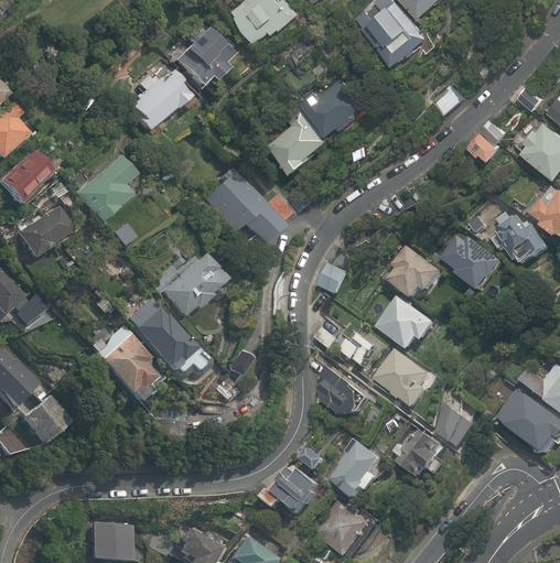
[(237,0),(228,9),(260,44),(271,34),(275,39),(301,14),(287,0),(237,0)]
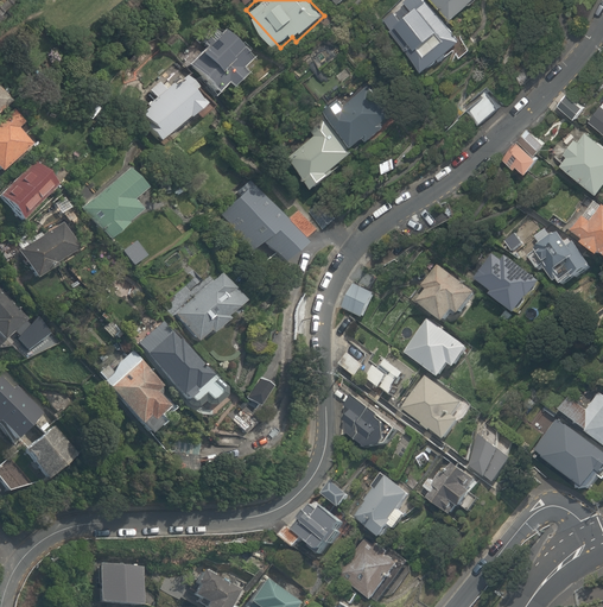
[(473,55),(423,0),(405,0),(402,4),(412,13),(401,23),(389,11),(380,19),(430,75),(454,54),(462,63),(473,55)]
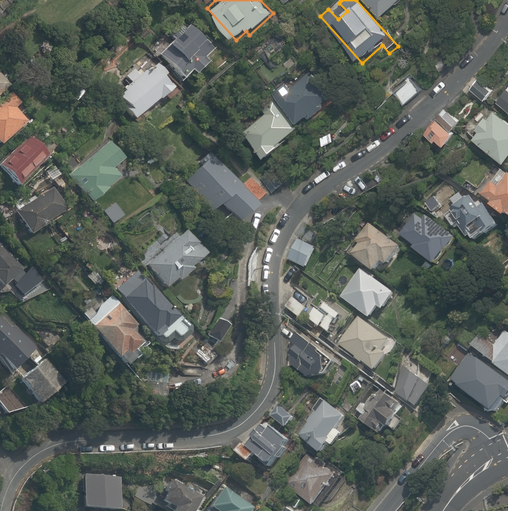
[(366,0),(380,16),(399,0),(366,0)]
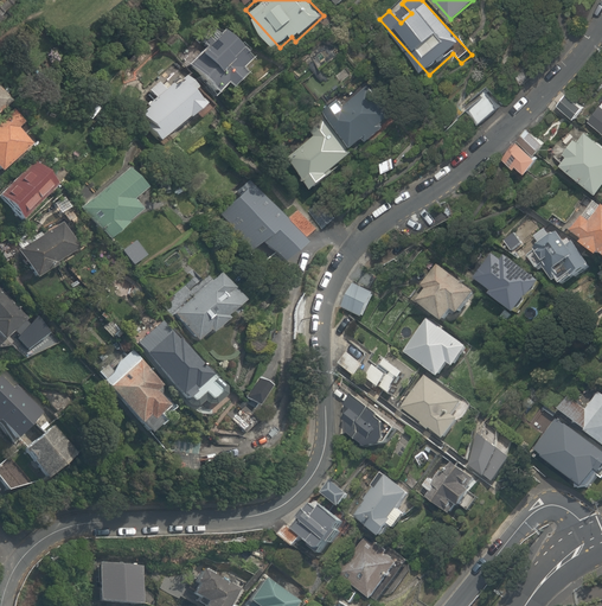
[(217,31),(185,67),(218,96),(226,87),(234,93),(245,80),(237,72),(249,59),(217,31)]
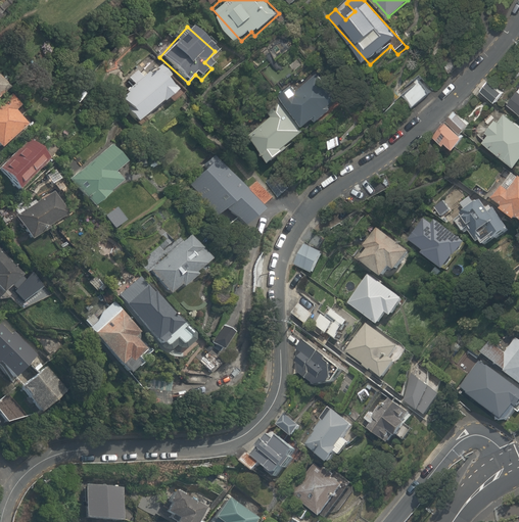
[(179,95),(167,81),(171,78),(154,60),(139,74),(134,67),(124,77),(130,84),(123,90),(126,94),(120,99),(126,106),(122,109),(137,127),(162,104),(164,107),(179,95)]
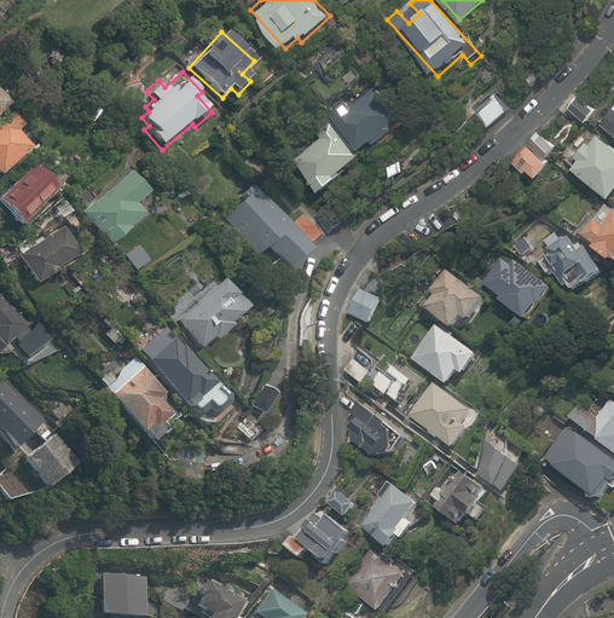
[(340,94),(325,109),(363,150),(371,143),(375,145),(392,131),(388,127),(398,119),(384,104),(388,102),(371,82),(348,104),(340,94)]
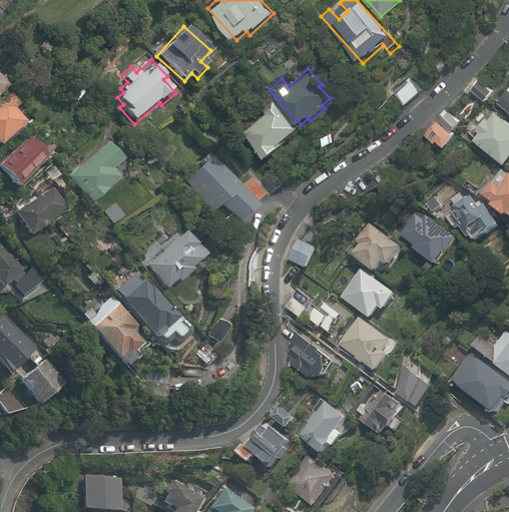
[(507,88),(497,103),(508,111),(508,74),(507,73),(500,83),(507,88)]
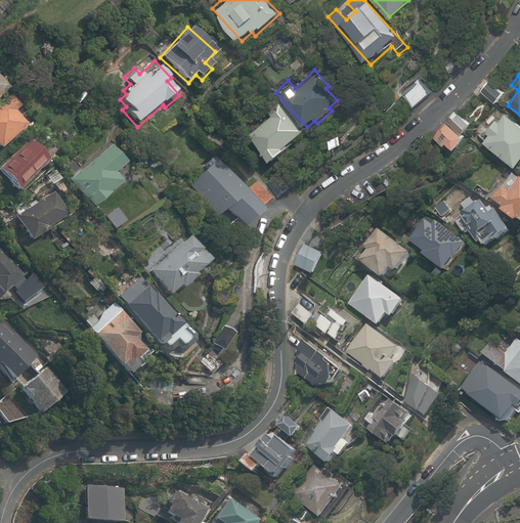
[(428,90),(416,76),(397,91),(409,105),(428,90)]
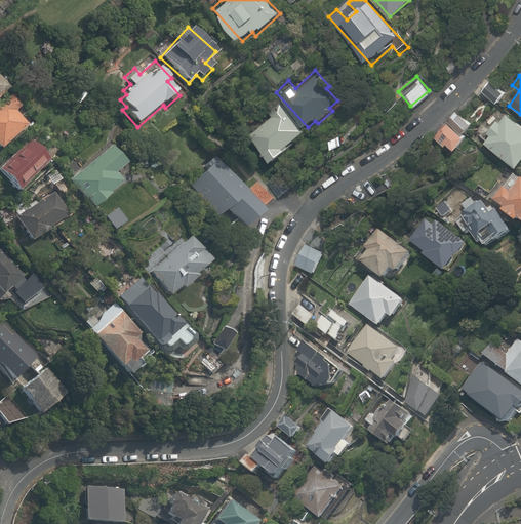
[(0,96),(9,88),(0,78),(0,96)]
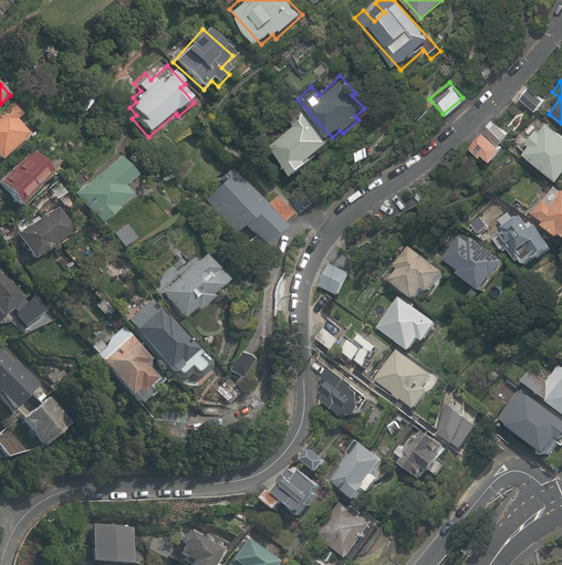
[(544,97),(528,86),(519,98),(538,108),(544,97)]
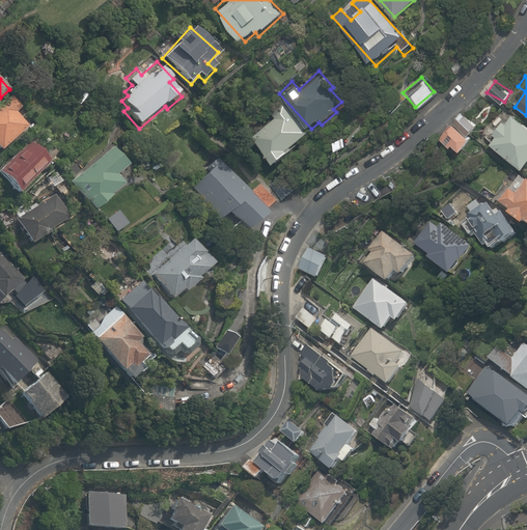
[(7,96),(0,103),(0,150),(1,151),(27,127),(14,112),(19,108),(7,96)]
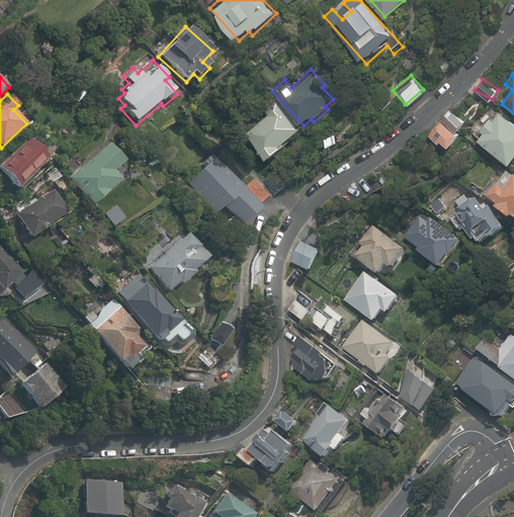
[(301,133),(276,103),(248,127),(277,162),(291,150),(287,144),(301,133)]
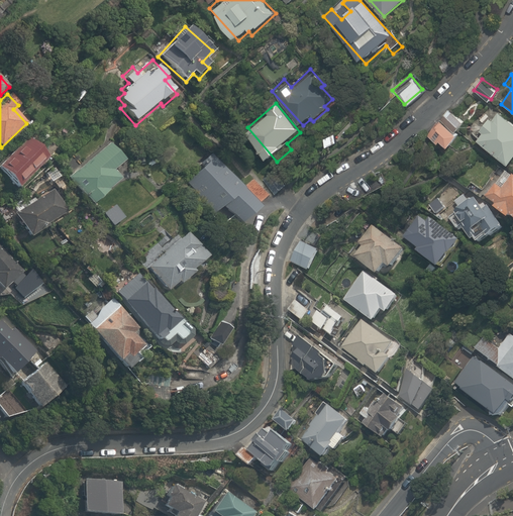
[(465,120),(448,109),(441,119),(457,131),(465,120)]
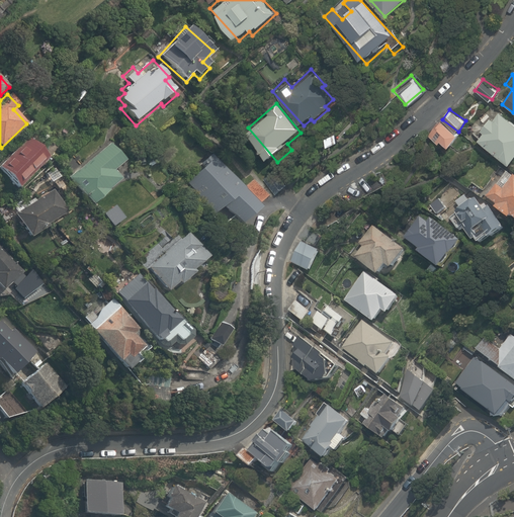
[(485,135),(481,142),(513,164),(513,124),(499,114),(494,120),(492,119),(483,133),(485,135)]
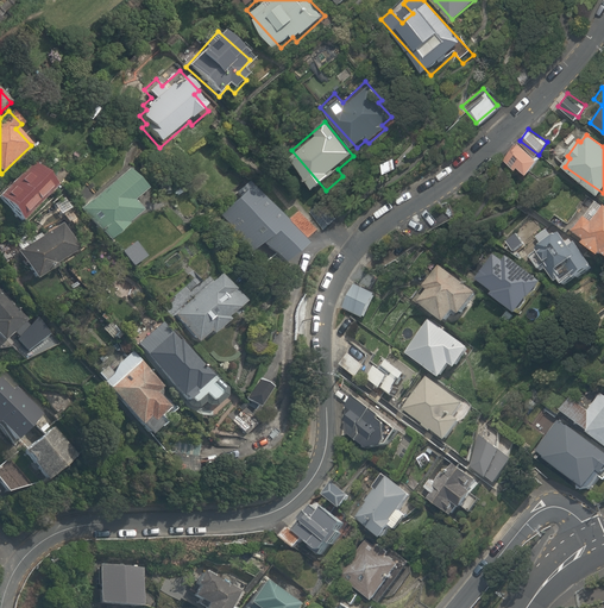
[(533,155),(515,144),(509,155),(527,165),(533,155)]
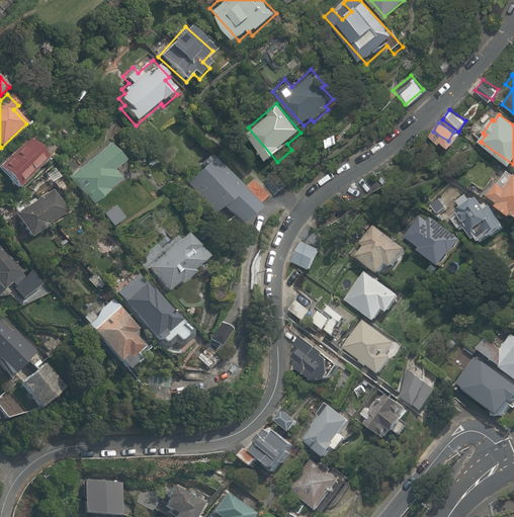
[(0,168),(15,183),(44,155),(22,135),(0,158),(0,168)]
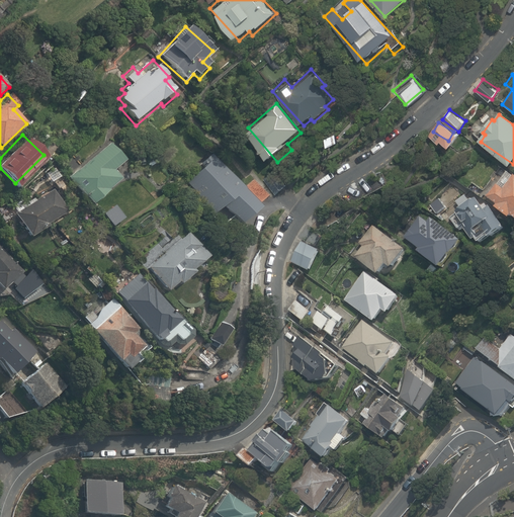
[(104,142),(65,175),(87,201),(114,177),(107,170),(119,160),(104,142)]
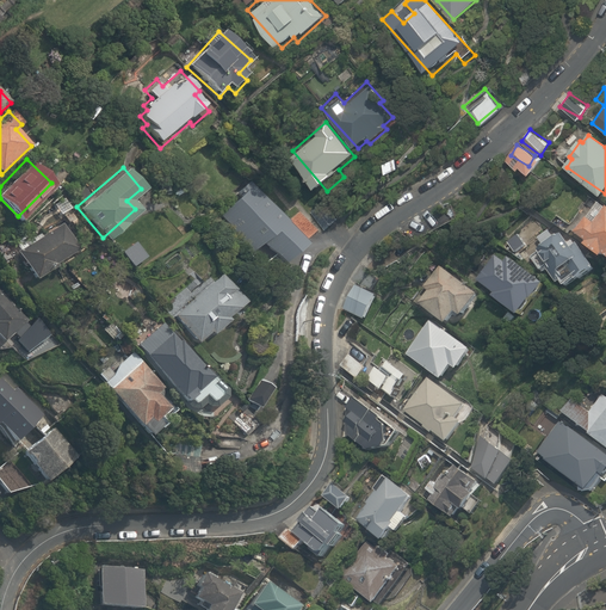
[(249,182),(216,209),(247,245),(258,236),(278,262),(301,244),(249,182)]
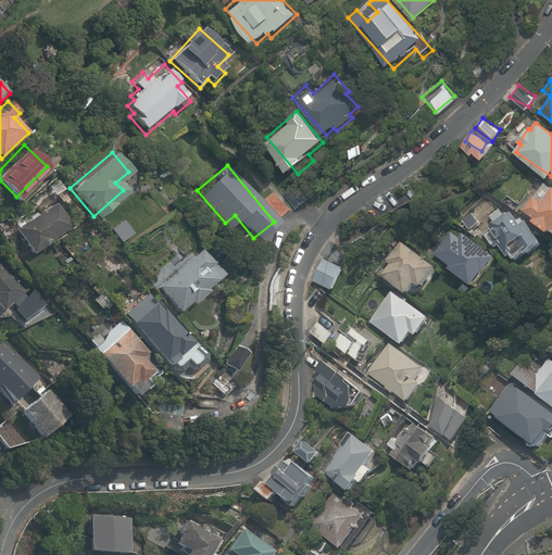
[(551,191),(543,186),(525,214),(539,223),(536,227),(551,237),(551,191)]
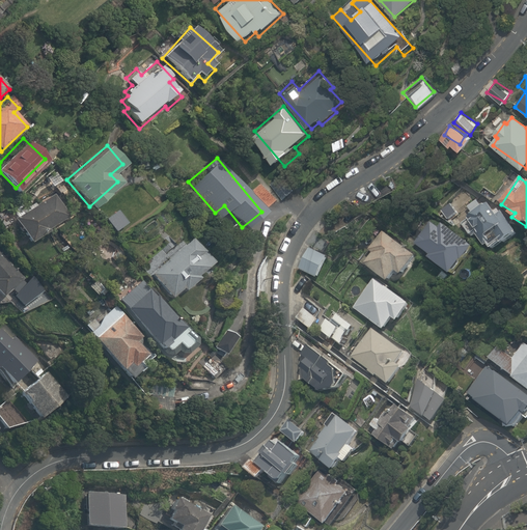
[(51,192),(10,216),(26,242),(46,230),(44,227),(64,215),(51,192)]
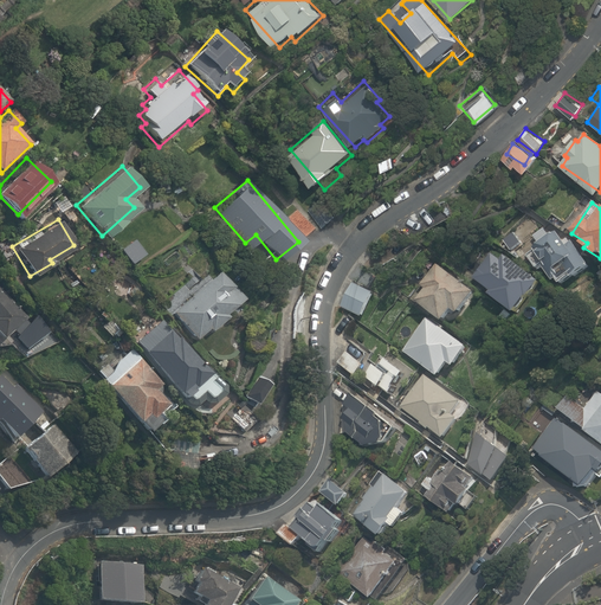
[(560,231),(525,253),(540,274),(544,270),(555,285),(560,283),(564,289),(593,271),(573,242),(568,245),(560,231)]
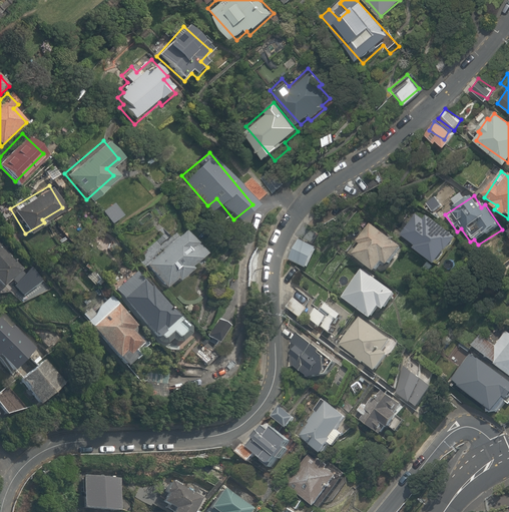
[(422,218),(414,213),(399,233),(415,244),(413,248),(436,264),(456,236),(425,214),(422,218)]
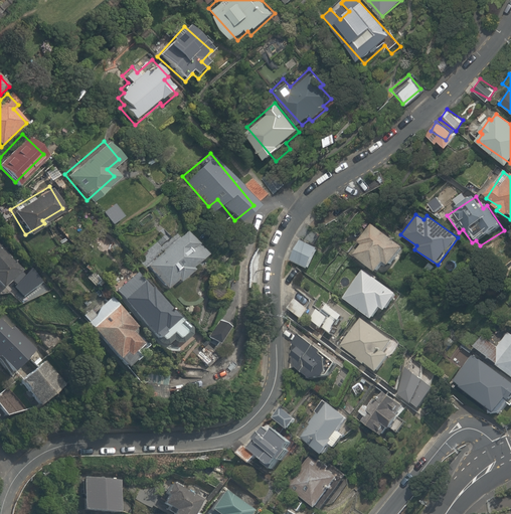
[(402,247),(367,222),(354,240),(358,243),(350,253),(375,272),(382,262),(389,267),(402,247)]
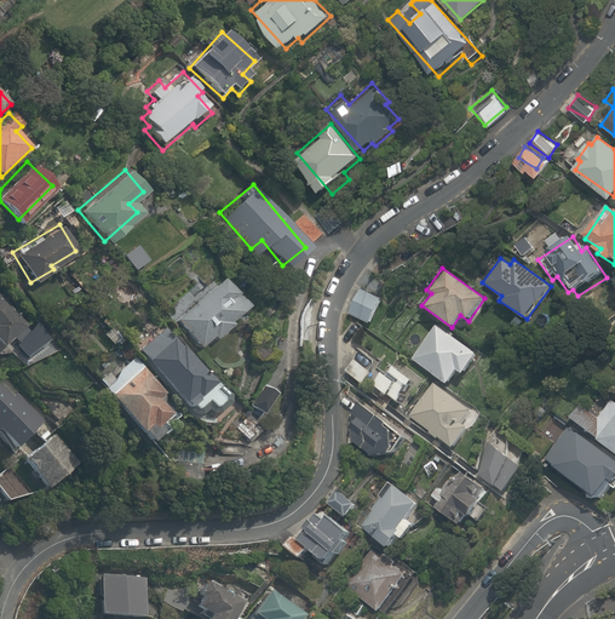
[(241,304),(218,276),(171,316),(196,347),(225,322),(223,319),(241,304)]
